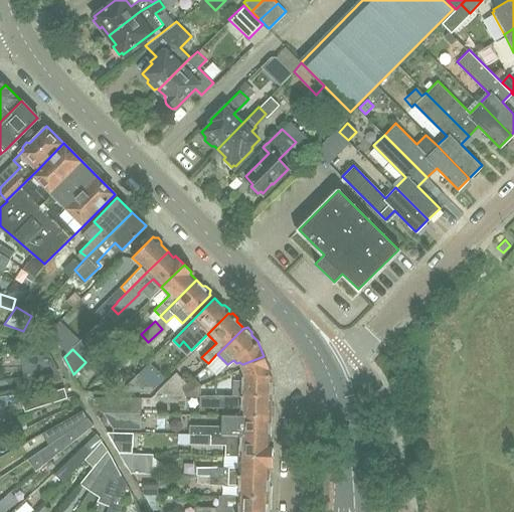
[(241,374),(241,379),(233,379),(233,394),(219,393),(212,394),(241,395),(271,396),(271,394),(274,393),(274,386),(272,384),(272,376),(265,360),(244,369),(244,374),(241,374)]
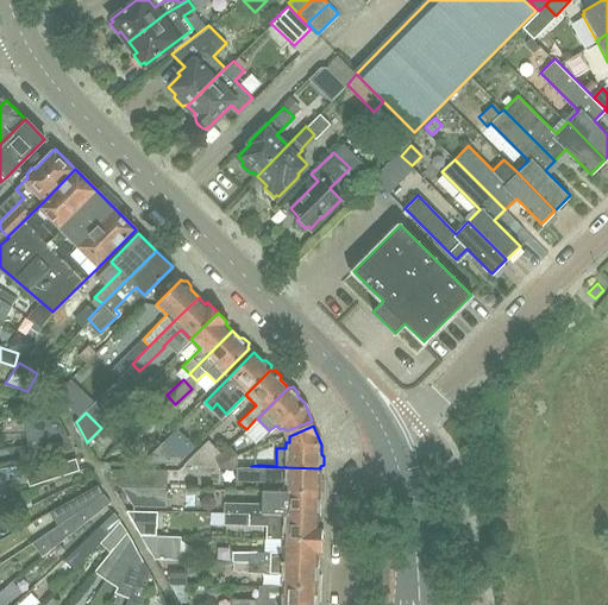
[(142,461),(179,461),(195,446),(176,427),(142,461)]
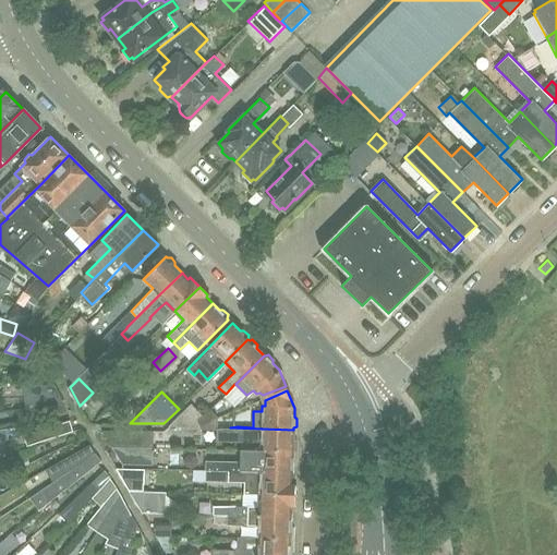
[(189,426),(201,427),(198,424),(196,419),(201,414),(191,403),(169,424),(189,426)]
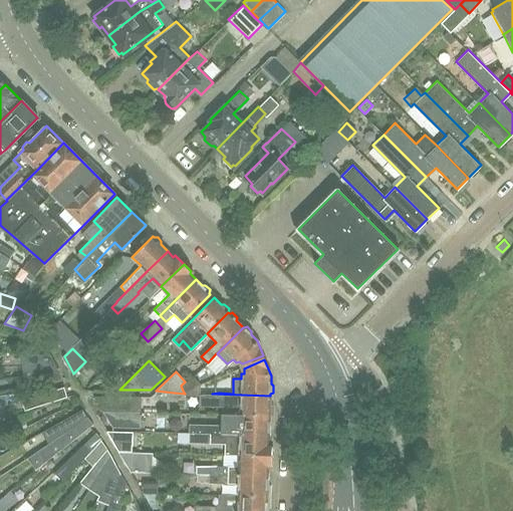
[(185,382),(185,381),(181,386),(183,391),(200,384),(192,375),(185,382)]
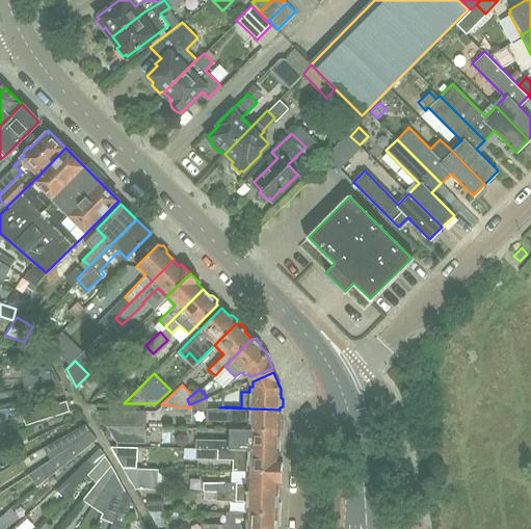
[(192,408),(207,407),(207,397),(189,404),(191,407),(192,408)]
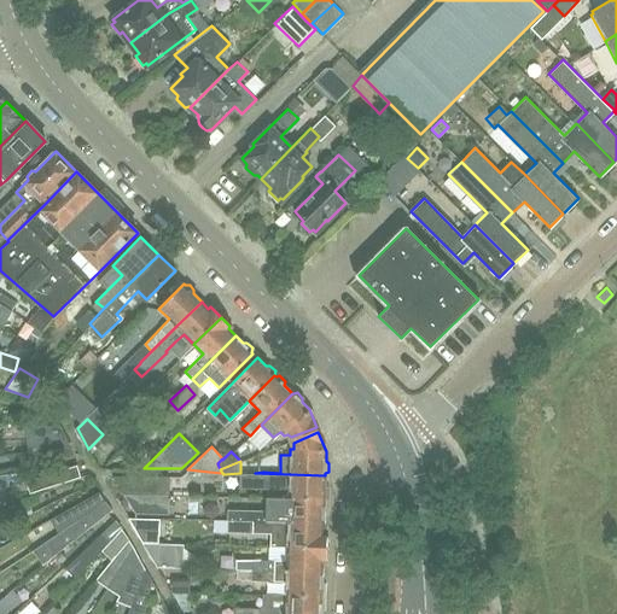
[(44,487),(80,475),(76,465),(40,477),(44,487)]
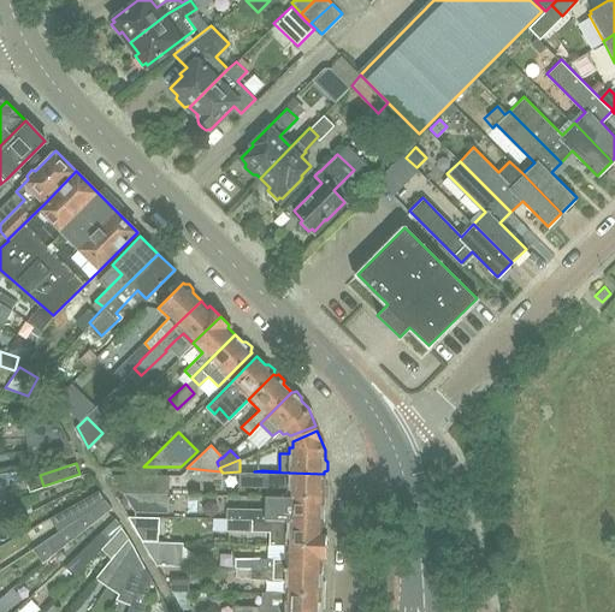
[(266,495),(288,495),(326,497),(327,486),(324,483),(324,474),(289,473),(254,471),(240,471),(240,486),(266,487),(266,495)]
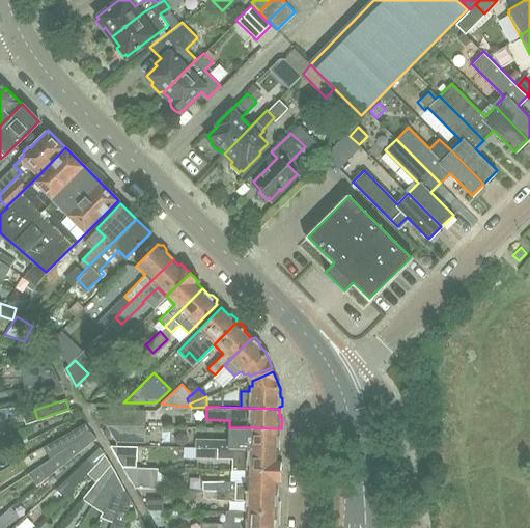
[(107,424),(145,425),(145,409),(96,409),(107,424)]
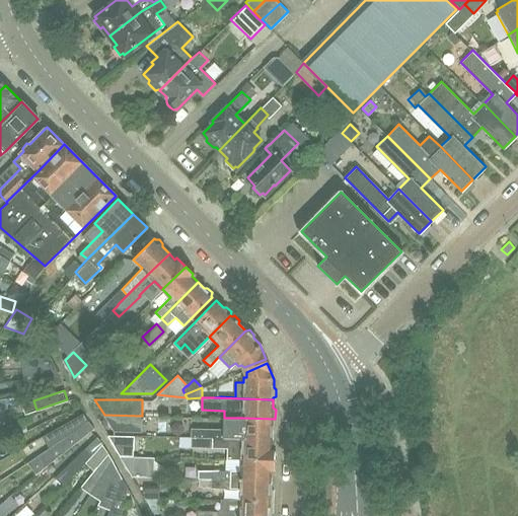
[(142,432),(142,416),(104,415),(114,431),(142,432)]
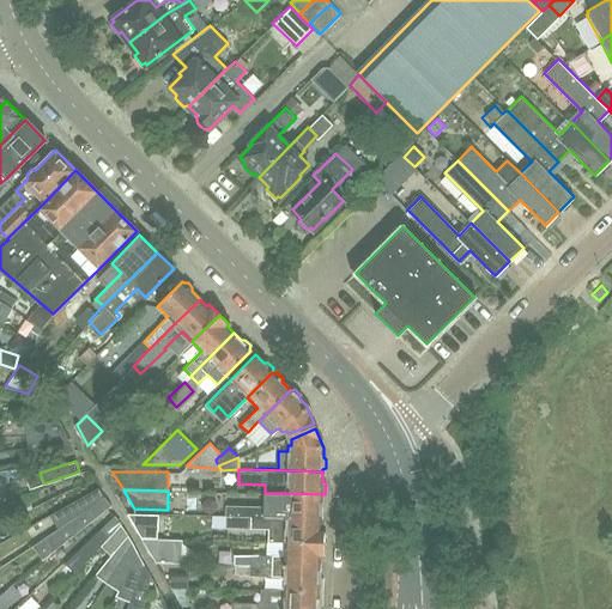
[(285,517),(321,518),(321,509),(325,507),(325,494),(286,493),(265,493),(265,505),(226,504),(225,516),(285,517)]
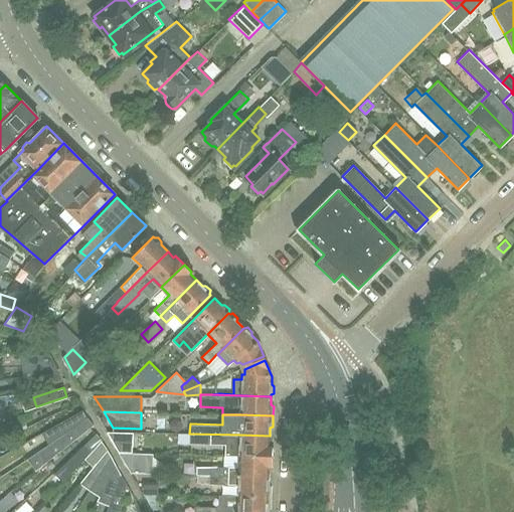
[(47,461),(93,424),(94,424),(89,417),(49,443),(39,451),(47,461)]
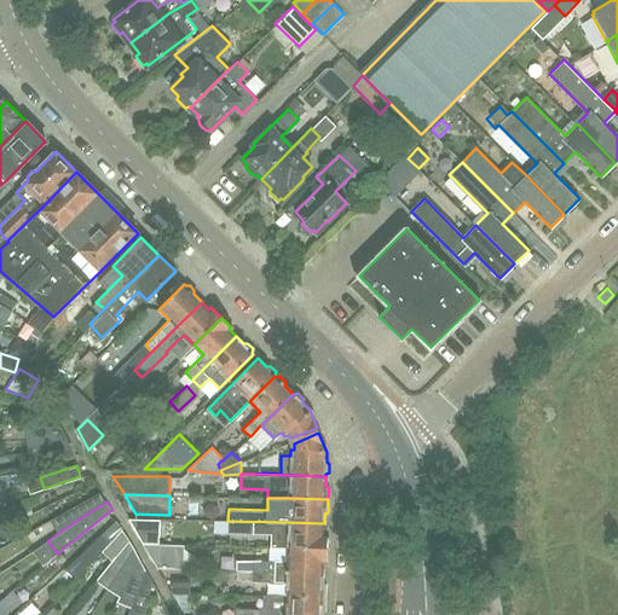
[(288,547),(288,546),(327,547),(328,534),(323,533),(324,523),(288,522),(227,521),(227,532),(271,533),(270,546),(288,547)]
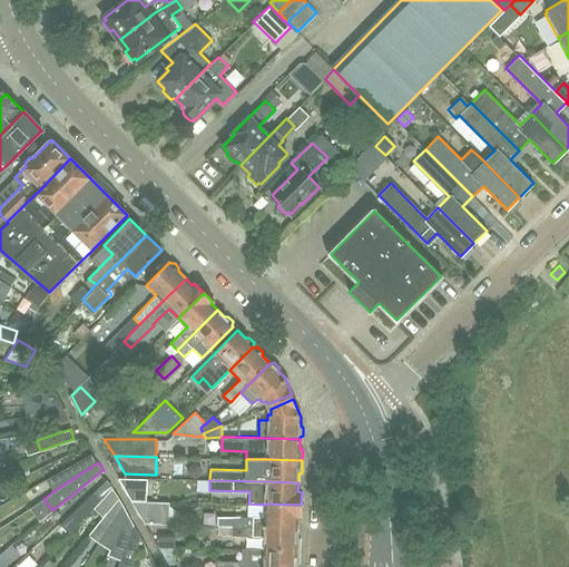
[(118,497),(111,488),(97,504),(106,511),(118,497)]
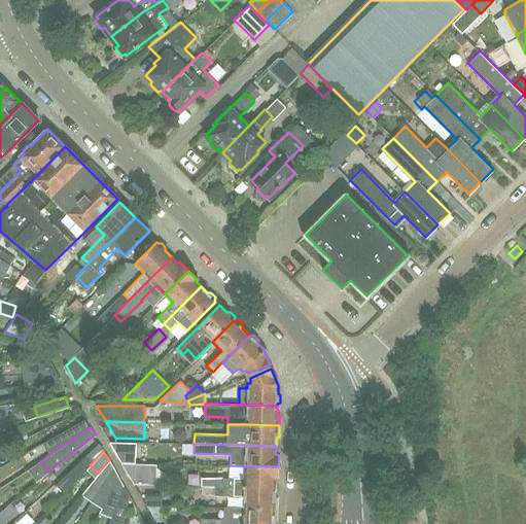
[(89,484),(98,490),(99,489),(113,466),(109,459),(89,484)]
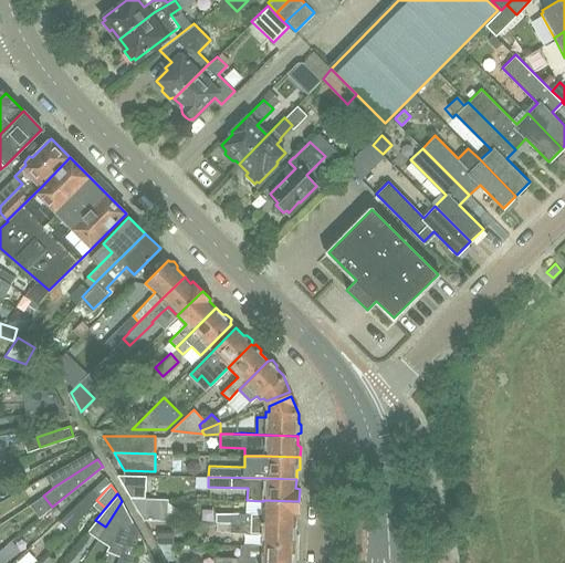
[(165,498),(143,498),(143,513),(165,513),(165,498)]
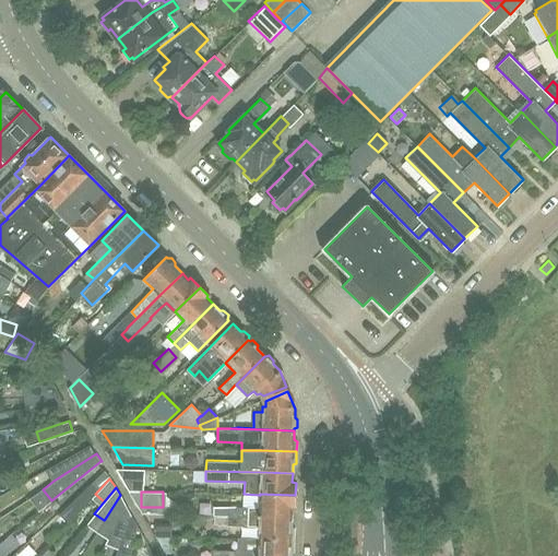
[(213,515),(259,516),(292,517),(292,508),(295,508),(295,495),(260,494),(260,495),(259,507),(247,506),(214,507),(213,515)]
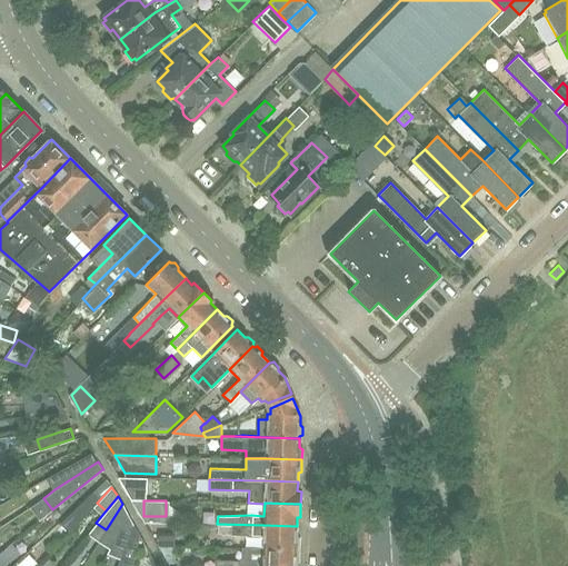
[(122,504),(107,528),(117,535),(128,514),(122,504)]
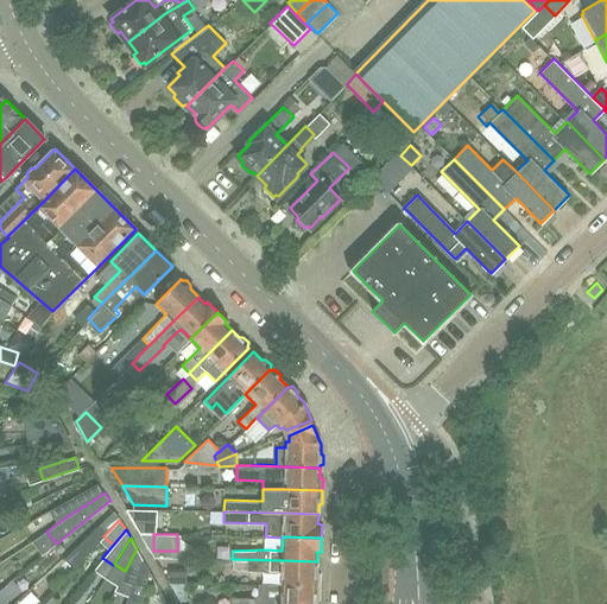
[(128,596),(144,559),(137,548),(125,571),(114,590),(128,596)]
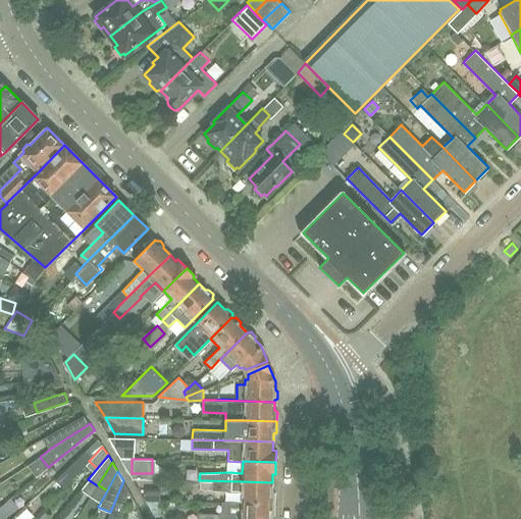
[(107,518),(121,518),(128,490),(123,480),(110,512),(107,518)]
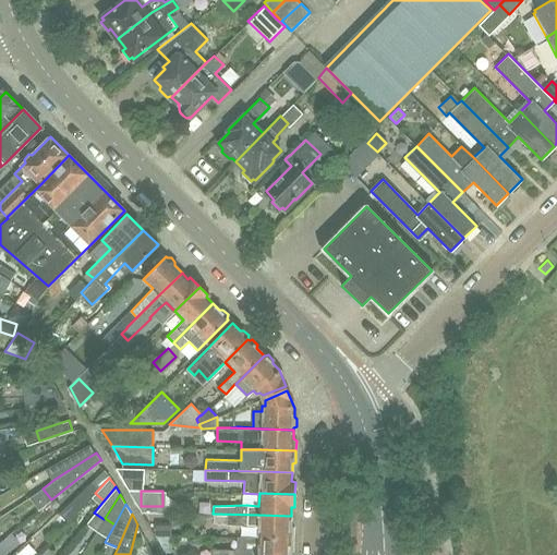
[(257,537),(293,538),(293,528),(290,526),(291,516),(258,515),(213,514),(213,515),(214,515),(214,523),(234,523),(234,525),(258,525),(257,537)]
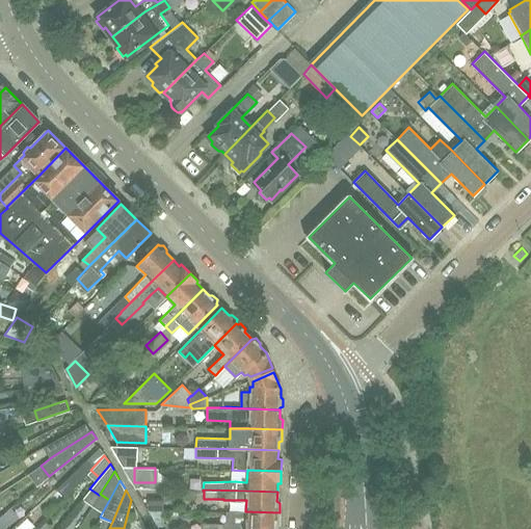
[(148,497),(148,509),(163,509),(164,497),(148,497)]
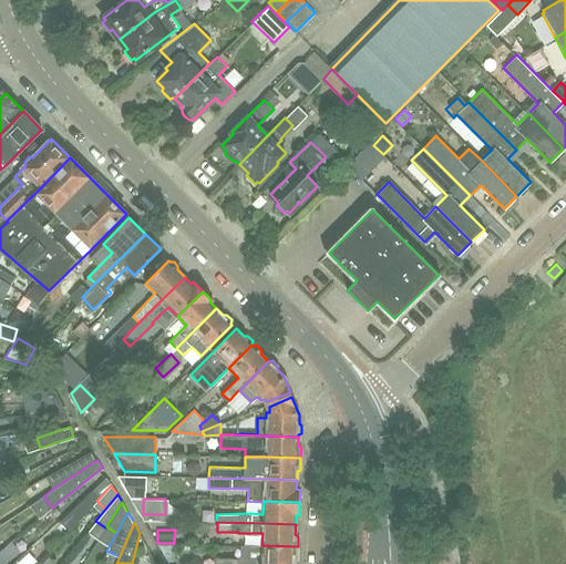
[(157,544),(168,561),(175,561),(175,544),(174,544),(174,543),(157,543),(157,544)]
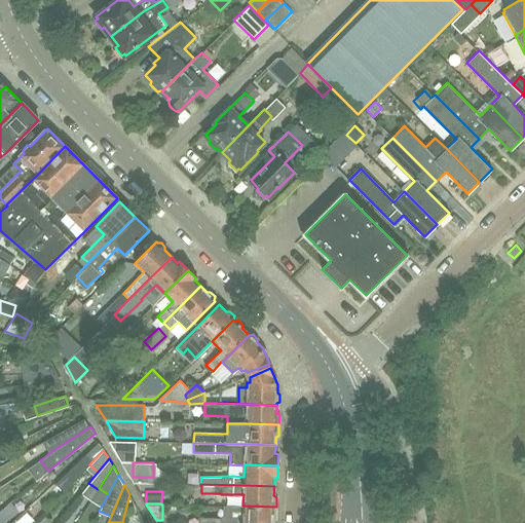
[(200,522),(272,522),(272,518),(276,516),(276,507),(242,506),(224,506),(223,517),(200,517),(200,522)]
